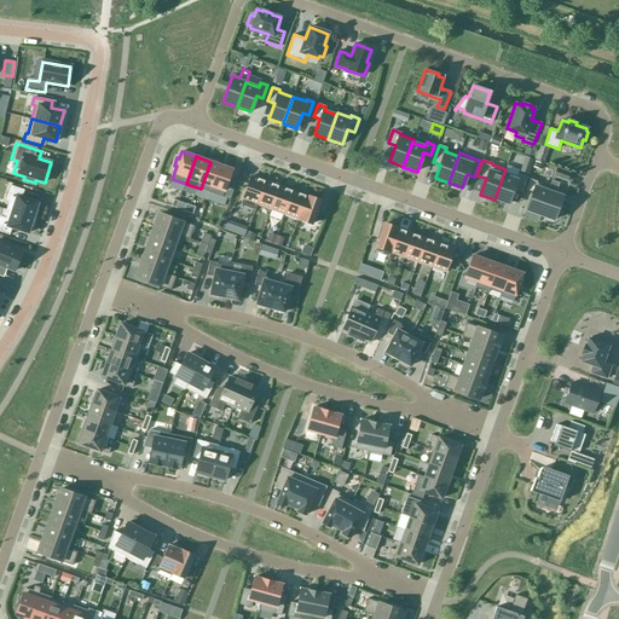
[(210,162),(201,189),(215,195),(225,167),(210,162)]
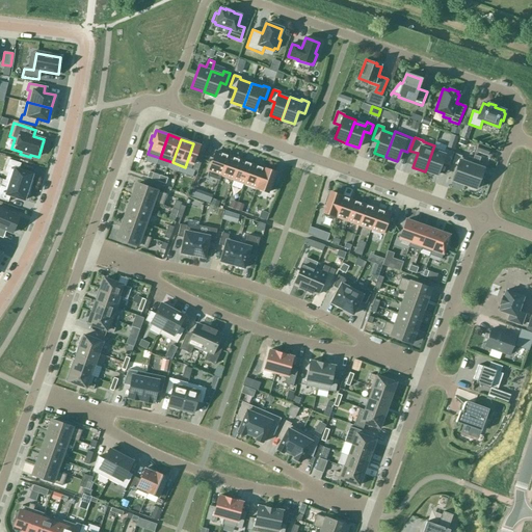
[(193,143),(185,167),(197,171),(203,156),(196,154),(200,145),(193,143)]
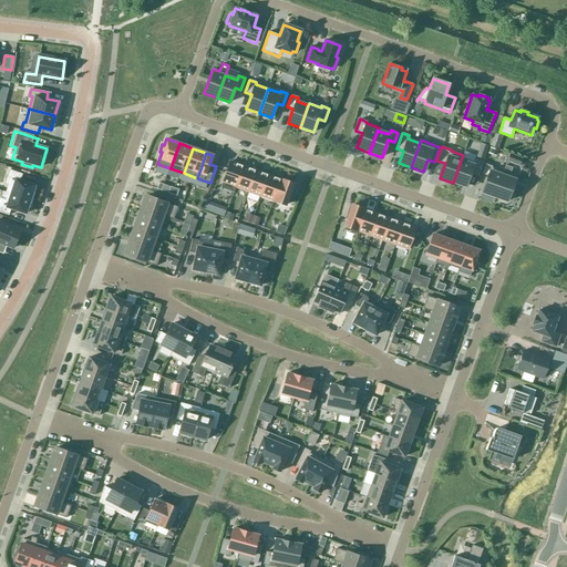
[(522,158),(509,154),(506,162),(519,166),(522,158)]
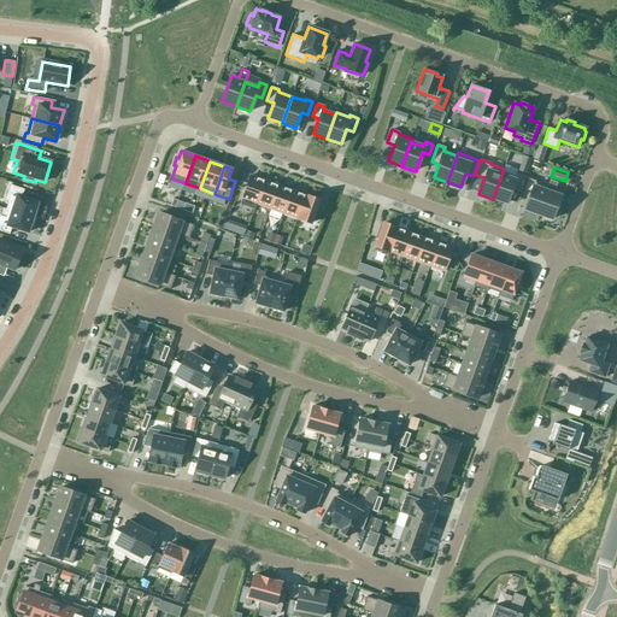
[(503,171),(493,199),(506,204),(511,189),(521,192),(526,177),(516,174),(515,176),(503,171)]
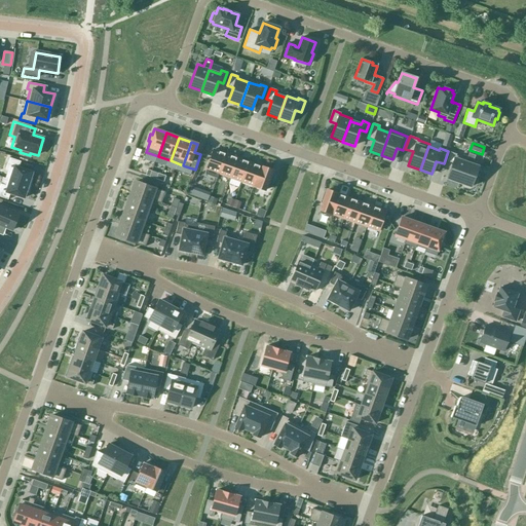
[(225,154),(213,150),(204,174),(217,179),(219,174),(218,174),(225,154)]
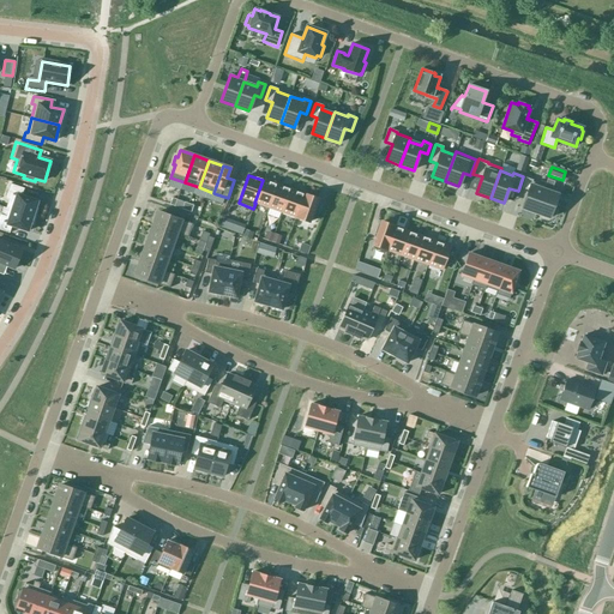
[(533,180),(525,178),(522,188),(528,191),(522,209),(535,214),(545,187),(545,186),(533,182),(533,180)]
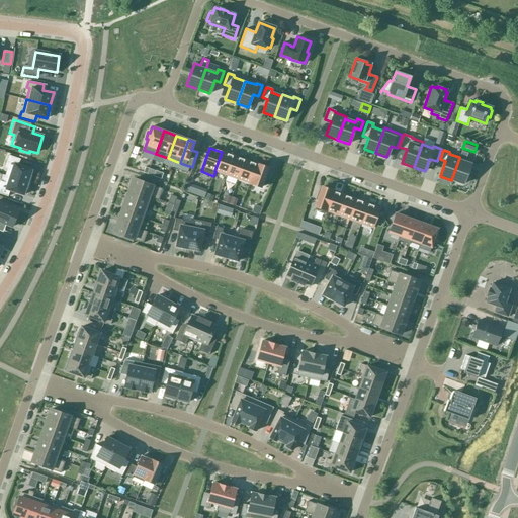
[(461,151),(459,157),(459,158),(451,180),(463,184),(471,162),(465,160),(467,153),(461,151)]
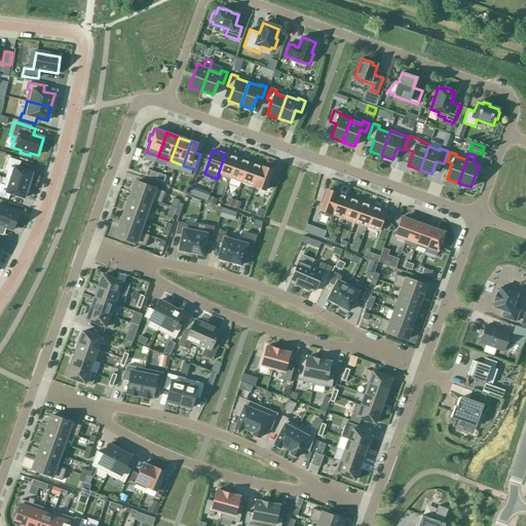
[(236,158),(225,154),(218,174),(219,174),(229,178),(236,158)]
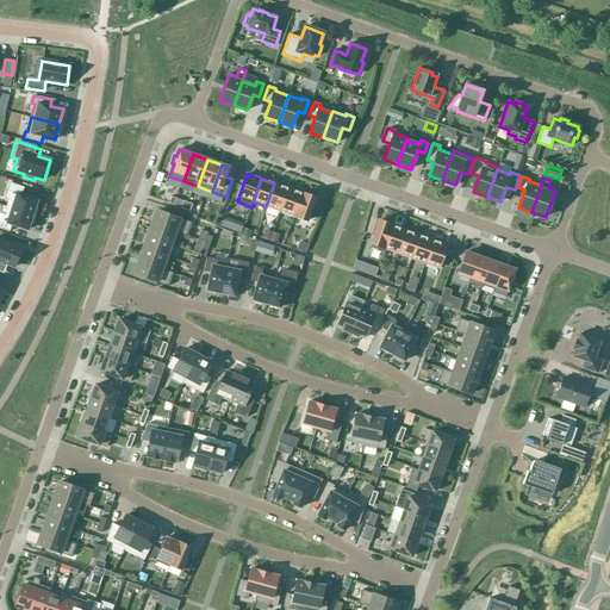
[(10,182),(5,197),(8,198),(6,206),(8,207),(35,216),(37,207),(35,207),(37,200),(22,194),(24,187),(10,182)]
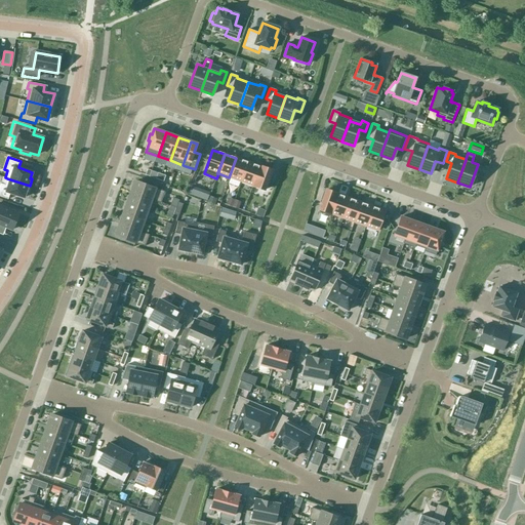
[(248,162),(236,158),(229,177),(241,182),(248,162)]
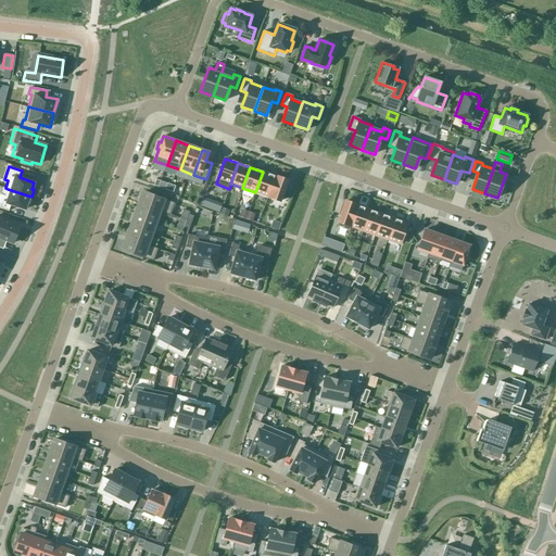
[(275,176),(263,172),(255,192),(267,197),(275,176)]
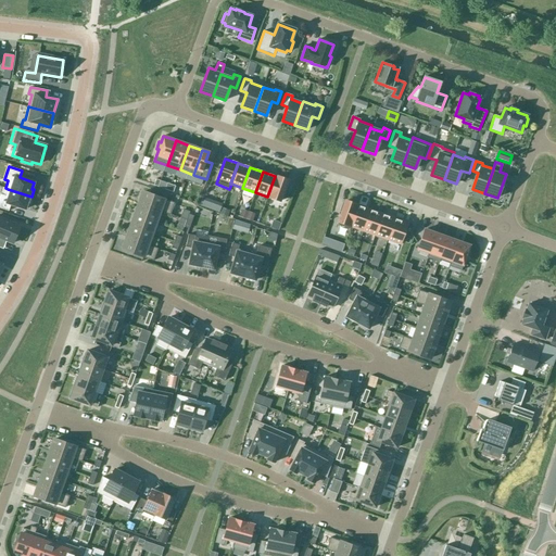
[(288,180),(275,176),(267,197),(280,201),(285,189),(286,189),(288,182),(287,182),(288,180)]
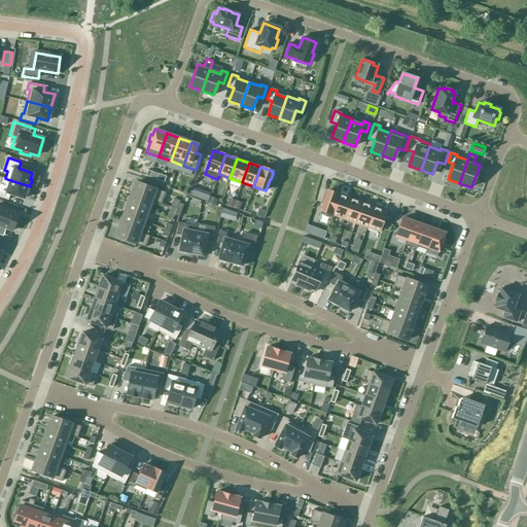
[(0,183),(0,197),(7,200),(9,194),(24,199),(26,192),(28,194),(30,186),(7,179),(5,186),(0,183)]
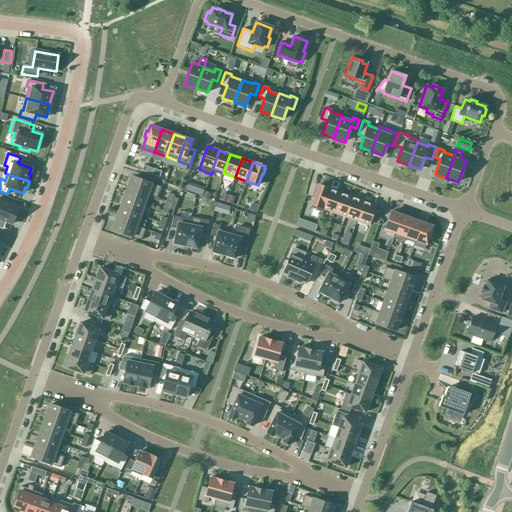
[(128,188),(147,194),(156,198),(160,186),(132,176),(128,188)]
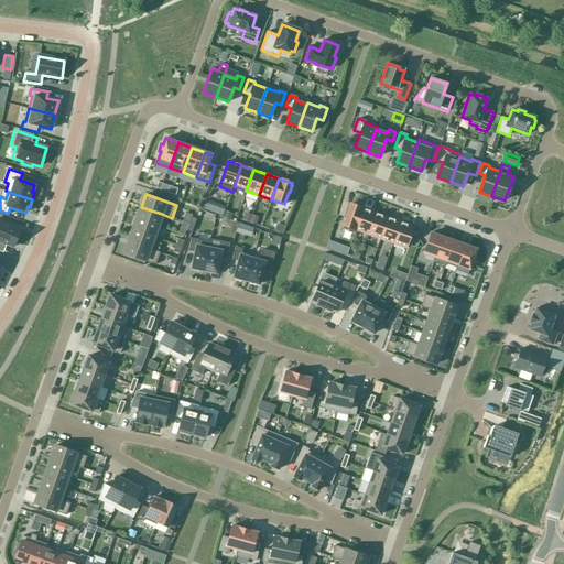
[(212,213),(215,203),(205,199),(202,209),(212,213)]
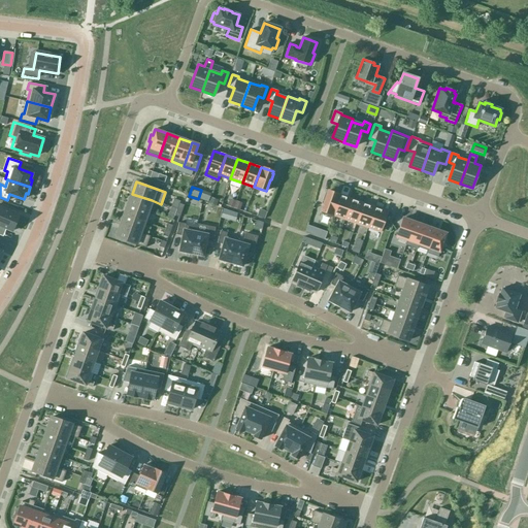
[(340,195),(328,191),(327,193),(326,193),(323,199),(325,199),(320,213),(332,218),(333,216),(340,196),(340,195)]
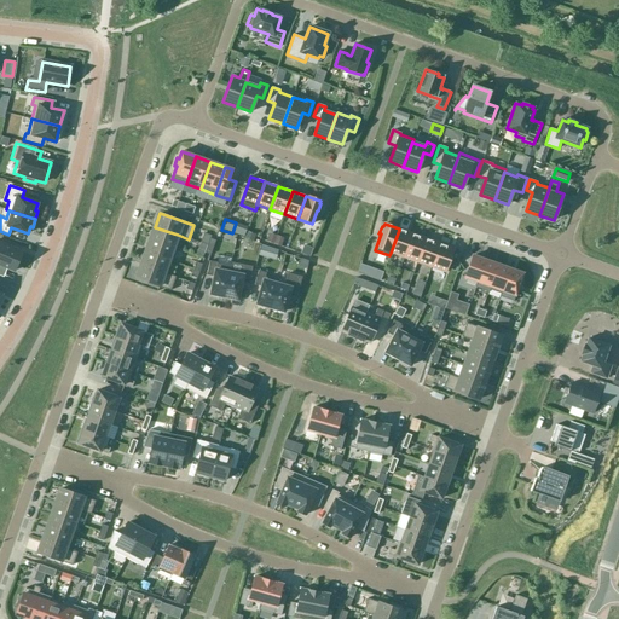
[(150,239),(173,248),(178,235),(155,227),(150,239)]
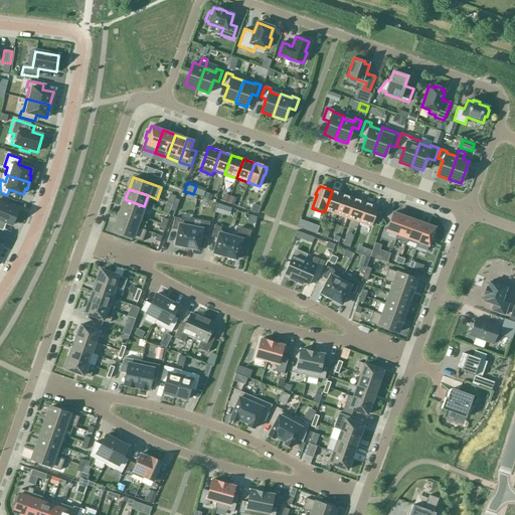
[(342,194),(332,191),(325,210),(336,213),(342,194)]
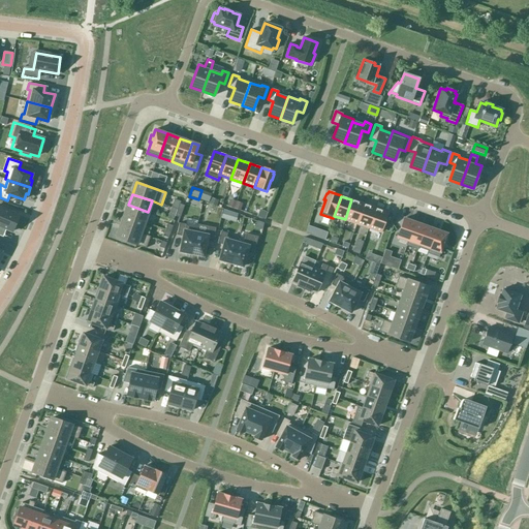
[(364,204),(351,199),(345,219),(356,223),(364,204)]
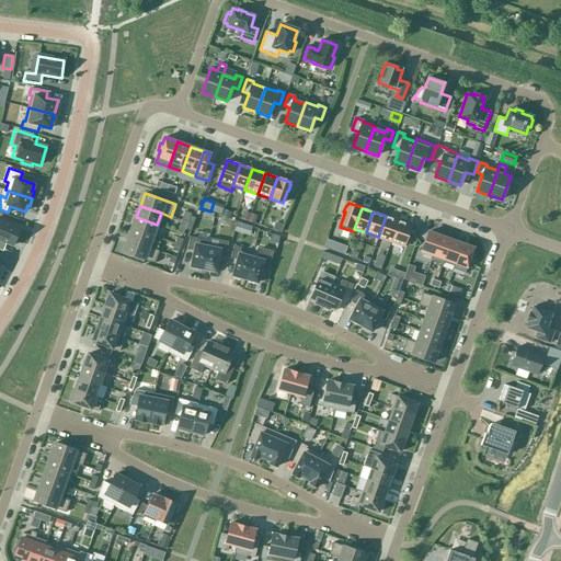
[(398,220),(386,216),(378,237),(390,242),(398,220)]
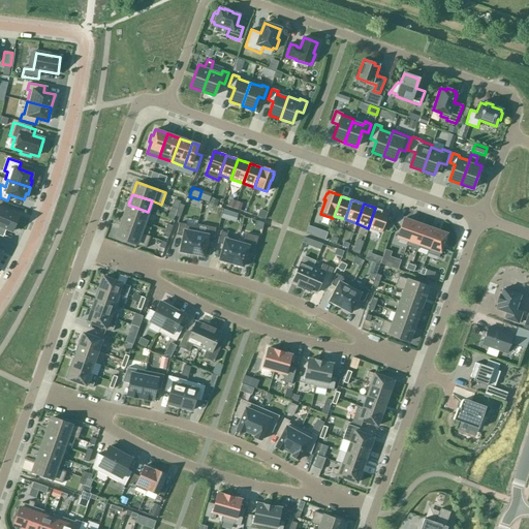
[(124,215),(144,222),(148,212),(128,205),(124,215)]
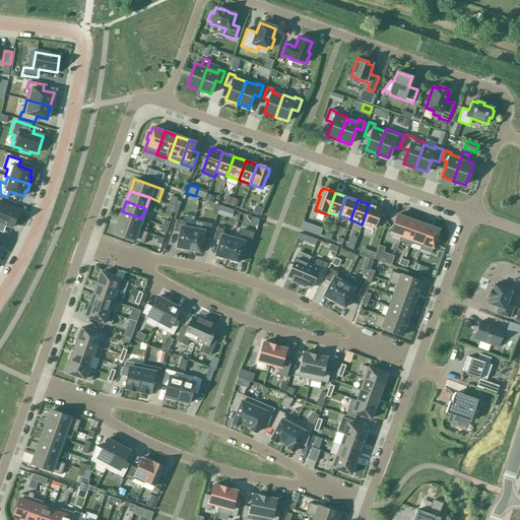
[(0,229),(2,225),(4,226),(4,224),(11,228),(18,211),(0,203),(0,229)]
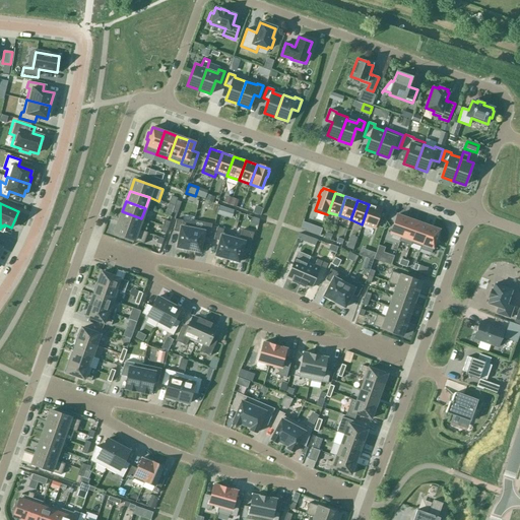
[(381,209),(369,204),(362,224),(374,229),(381,209)]
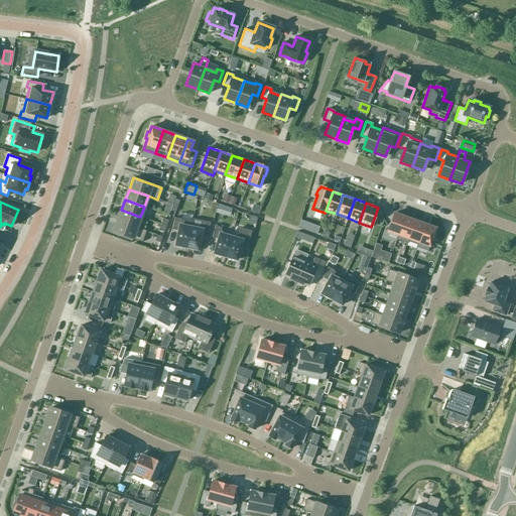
[(218,205),(215,214),(222,215),(224,207),(218,205)]
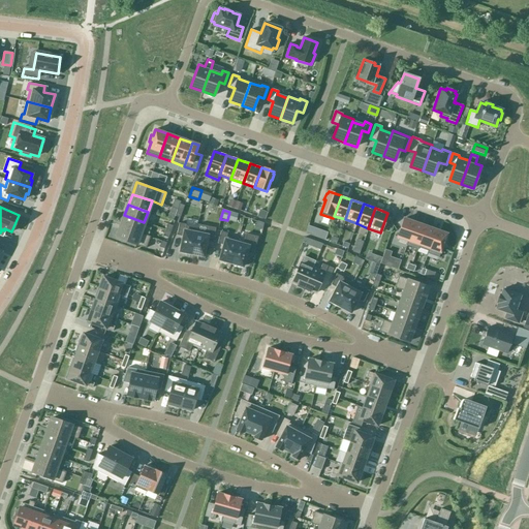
[(120,226),(141,232),(144,222),(124,215),(120,226)]
